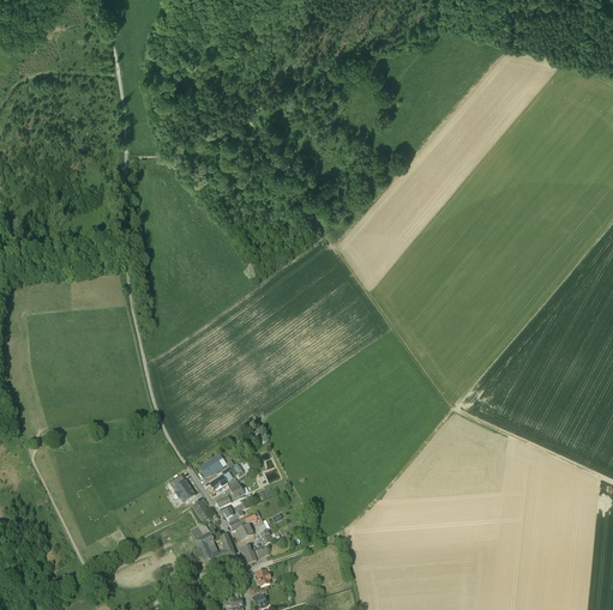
[(212,457),(198,466),(205,476),(214,470),(218,466),(212,457)]
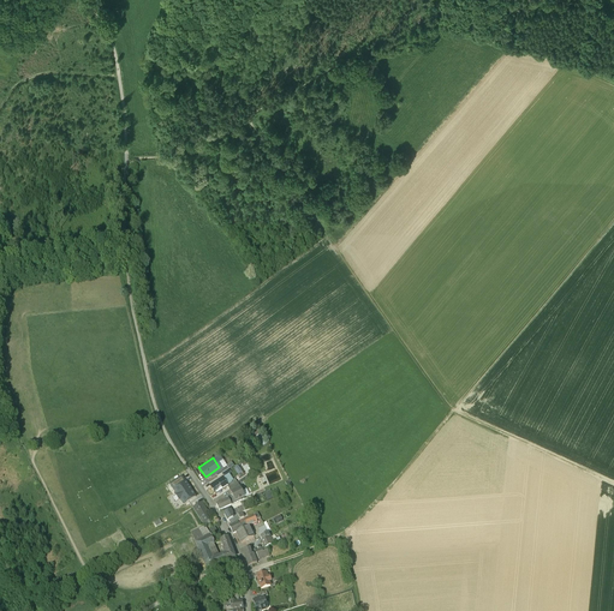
[(224,463),(219,467),(214,471),(216,474),(221,471),(226,467),(224,463)]
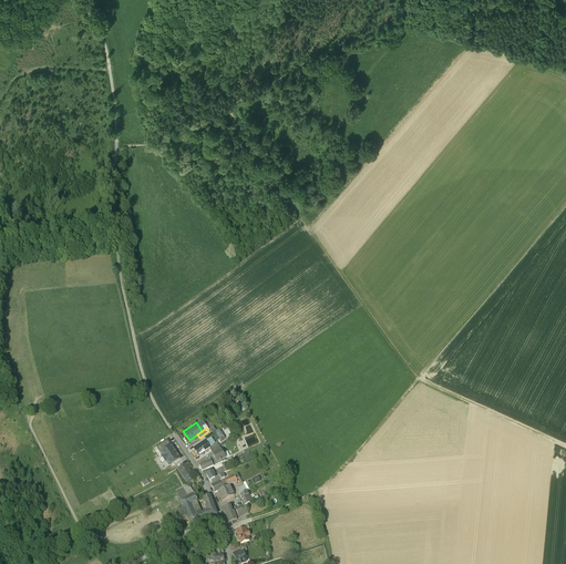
[(160,450),(171,443),(166,438),(155,445),(160,450)]
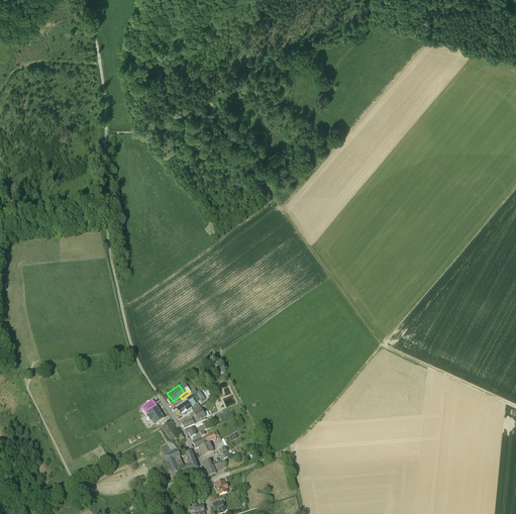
[(191,406),(187,400),(176,407),(180,414),(190,407),(191,406)]
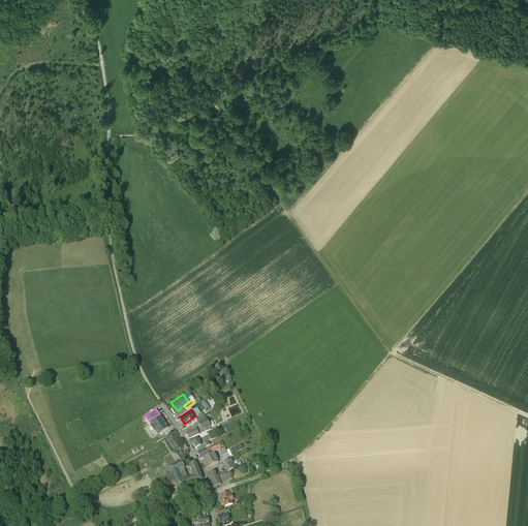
[(200,410),(198,412),(198,413),(195,415),(194,416),(196,419),(204,414),(200,410)]
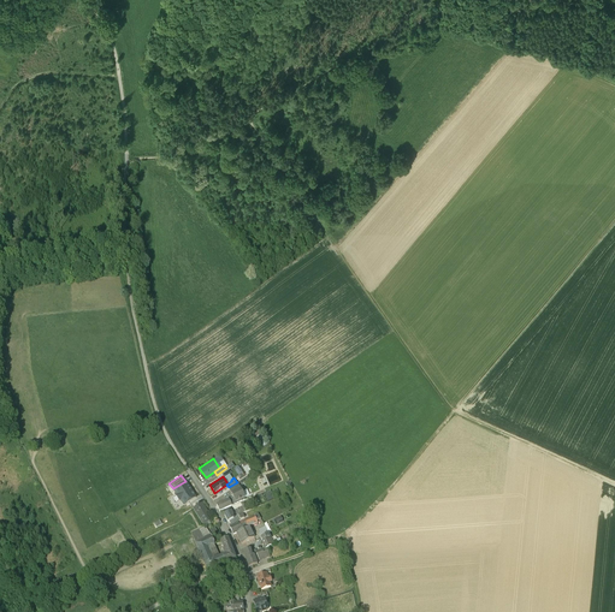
[(195,495),(185,481),(173,488),(176,494),(178,499),(179,499),(183,504),(195,495)]
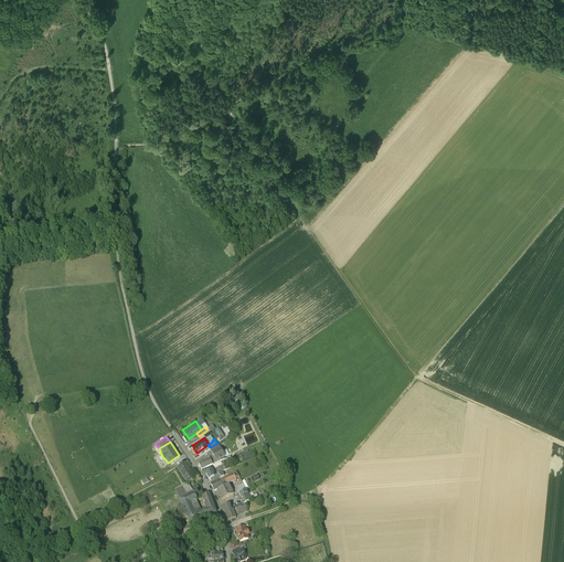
[(220,446),(211,451),(213,455),(214,458),(220,456),(224,455),(220,446)]
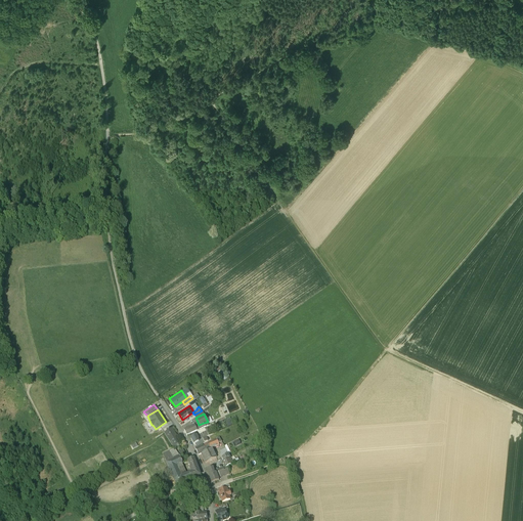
[(225,417),(228,424),(234,421),(231,414),(225,417)]
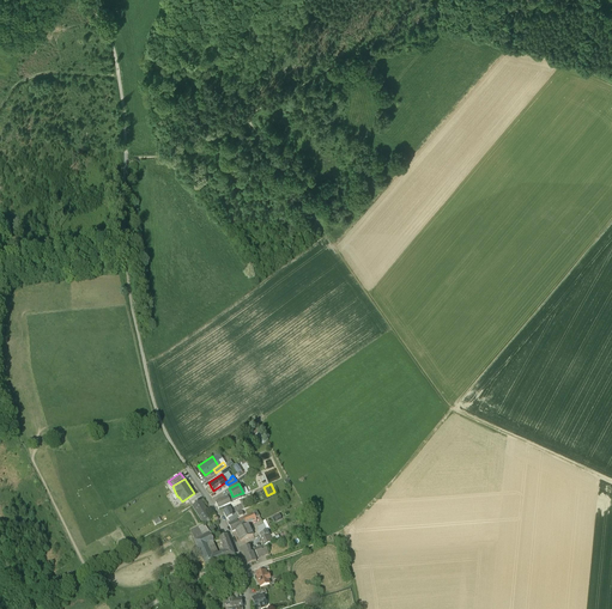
[(231,493),(214,500),(217,506),(238,495),(238,494),(232,497),(231,493)]
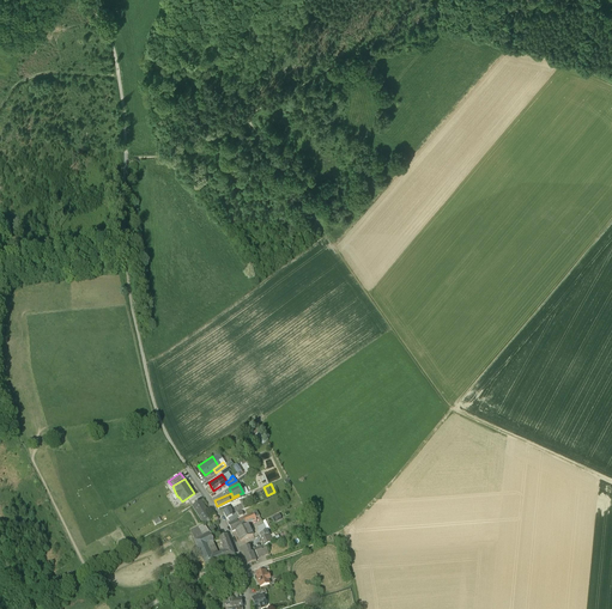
[(200,498),(192,504),(201,519),(207,517),(200,506),(204,505),(200,498)]
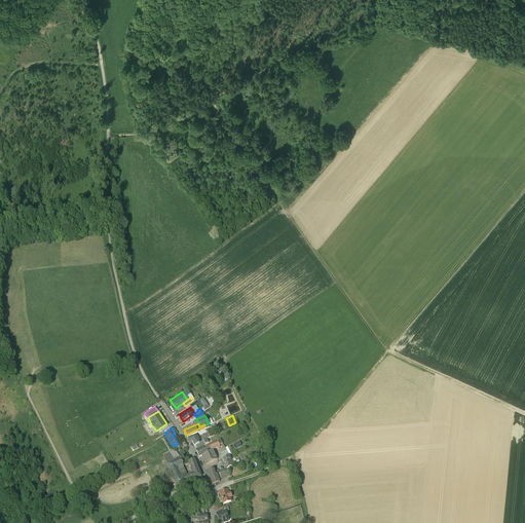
[(219,437),(202,445),(205,450),(212,447),(219,444),(218,443),(222,441),(219,437)]
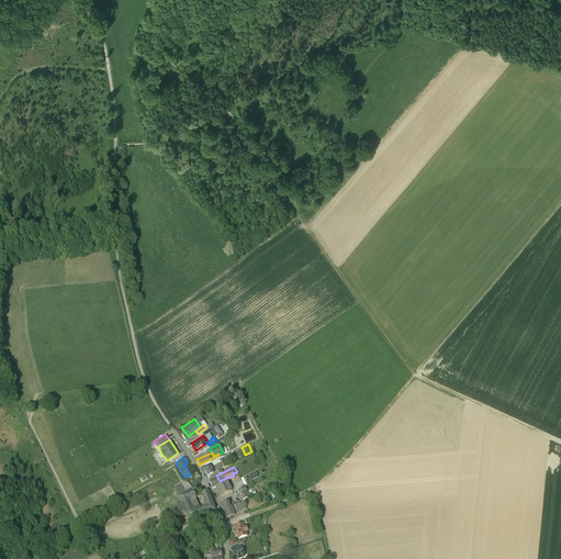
[(210,479),(212,485),(216,483),(220,481),(216,476),(210,479)]
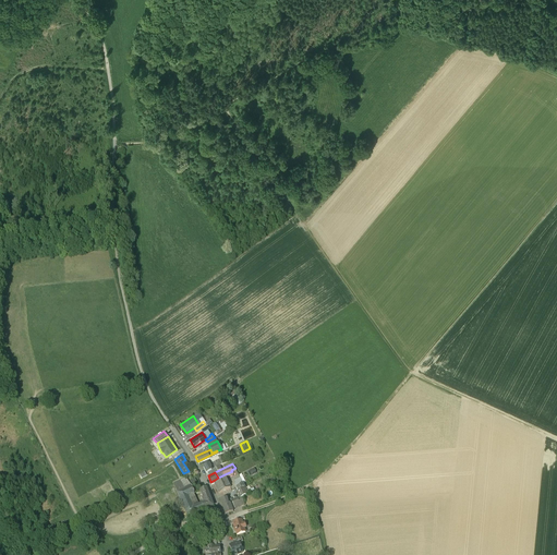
[(218,478),(215,480),(217,483),(215,484),(218,491),(229,485),(225,474),(218,478)]
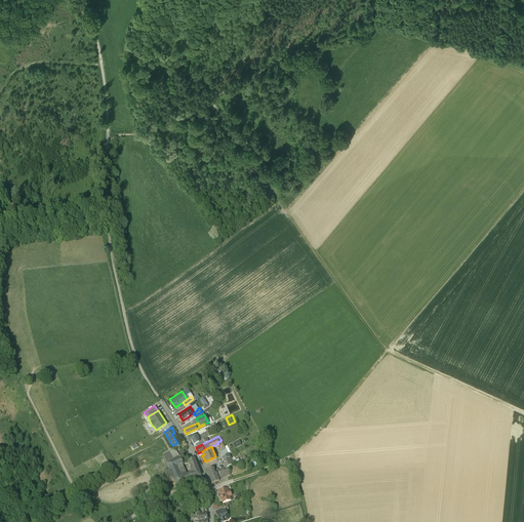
[(224,449),(219,452),(220,455),(228,452),(228,451),(225,447),(224,448),(224,449)]
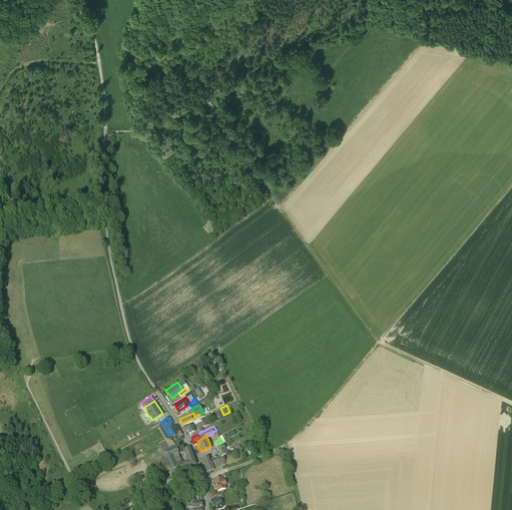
[(168,441),(160,446),(162,451),(168,447),(170,446),(168,441)]
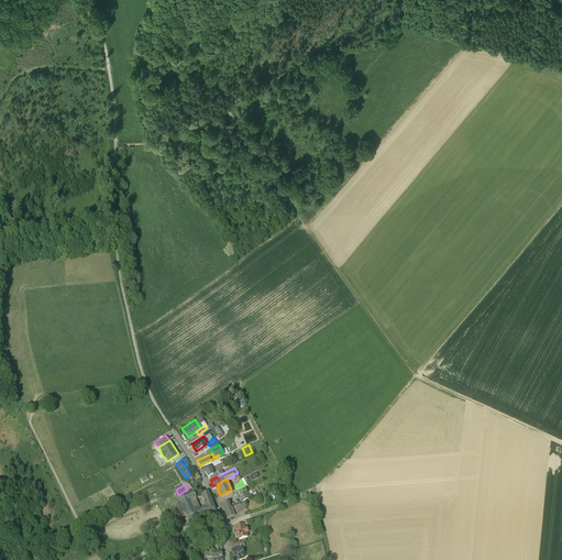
[(244,485),(237,489),(239,494),(242,500),(250,495),(244,485)]
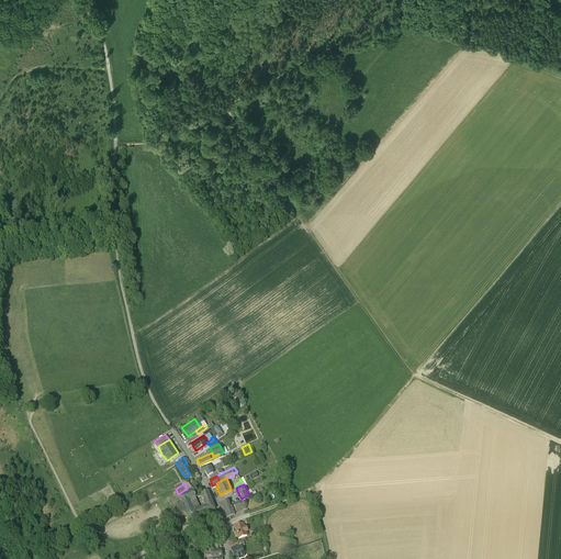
[(187,489),(184,490),(188,498),(194,494),(191,488),(187,489)]
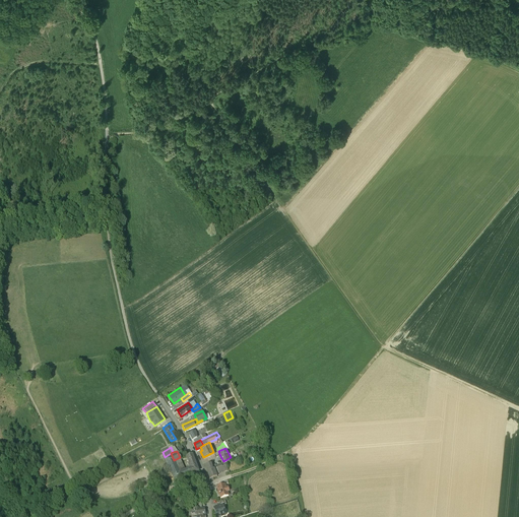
[(197,468),(191,452),(186,454),(188,461),(187,462),(189,466),(187,467),(189,471),(197,468)]
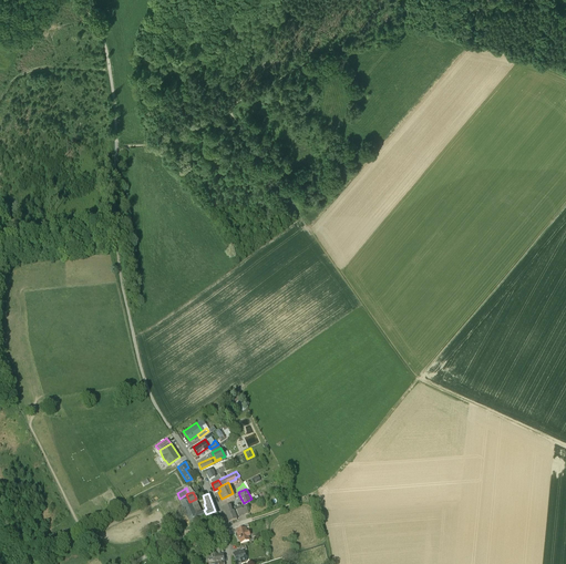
[(189,502),(186,494),(179,499),(184,510),(192,506),(189,502)]
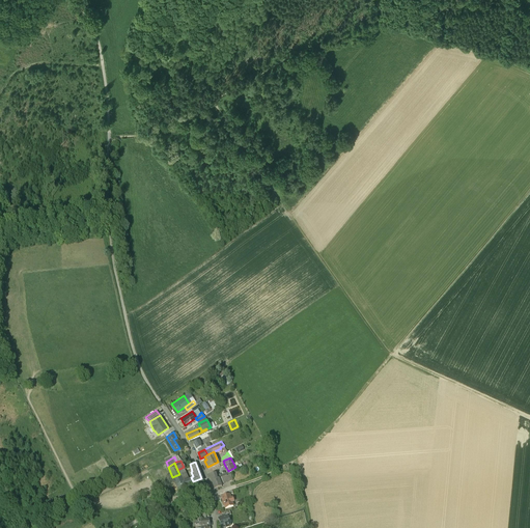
[(215,471),(208,473),(214,485),(220,483),(220,481),(218,476),(220,475),(221,475),(220,472),(216,473),(215,471)]
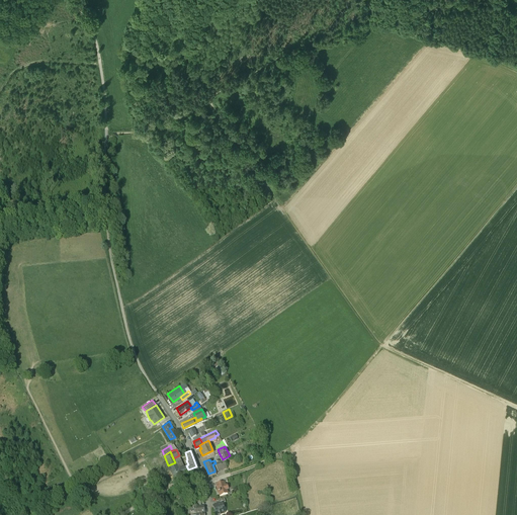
[(175,462),(168,465),(171,471),(178,468),(178,467),(175,462)]
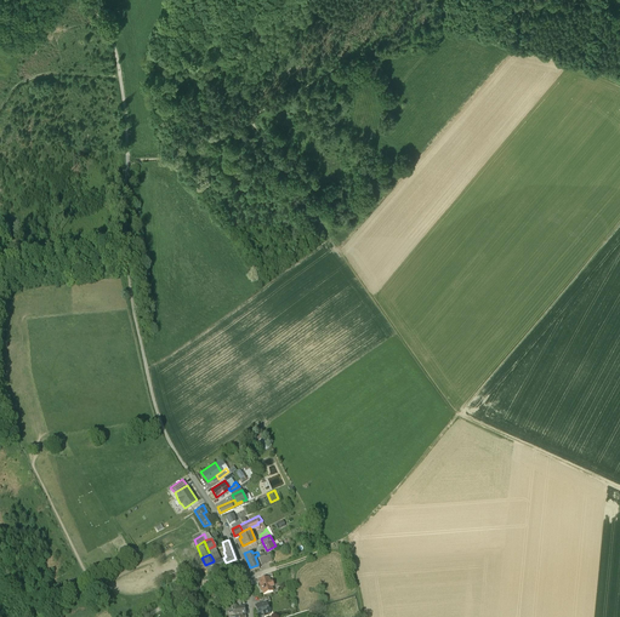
[(216,561),(214,561),(216,567),(226,563),(223,558),(216,561)]
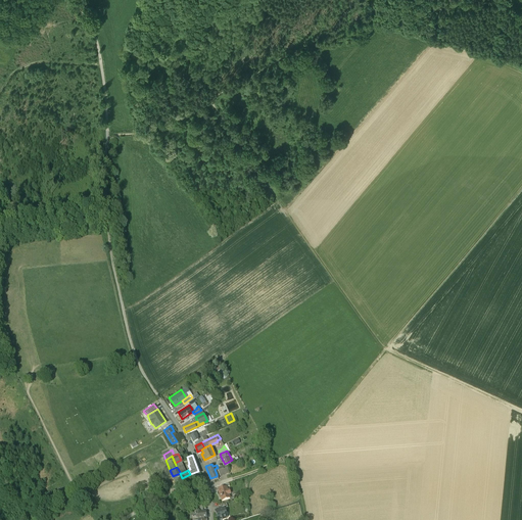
[(221,485),(218,486),(221,498),(229,494),(228,491),(229,490),(228,487),(227,487),(225,484),(221,485)]
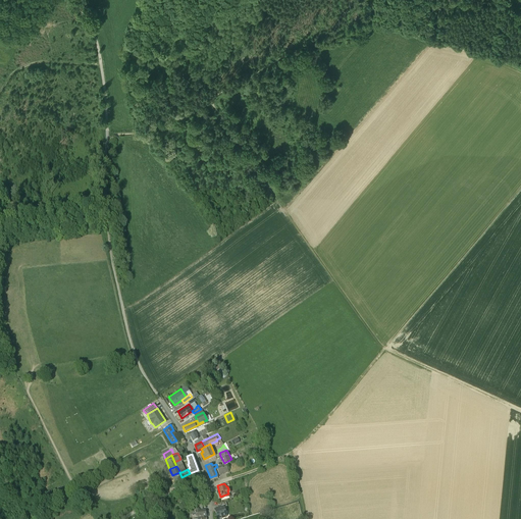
[(220,505),(214,507),(217,516),(220,515),(221,515),(224,514),(224,513),(225,513),(222,504),(220,505)]
